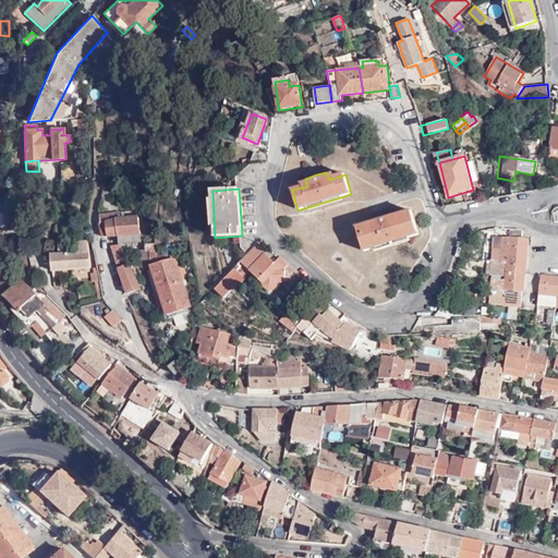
[(419,234),(412,210),(396,216),(392,208),(383,210),(370,214),(372,222),(356,227),(364,251),(419,234)]
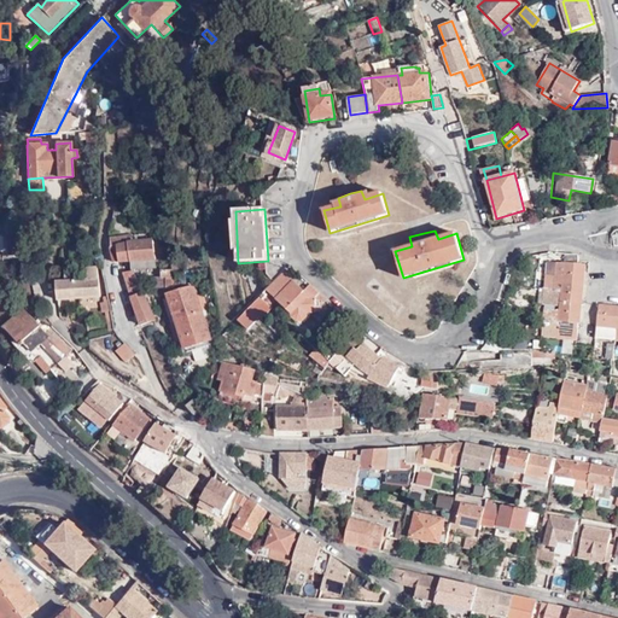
[(111,237),(114,263),(130,261),(132,270),(156,267),(152,238),(130,240),(129,234),(111,237)]
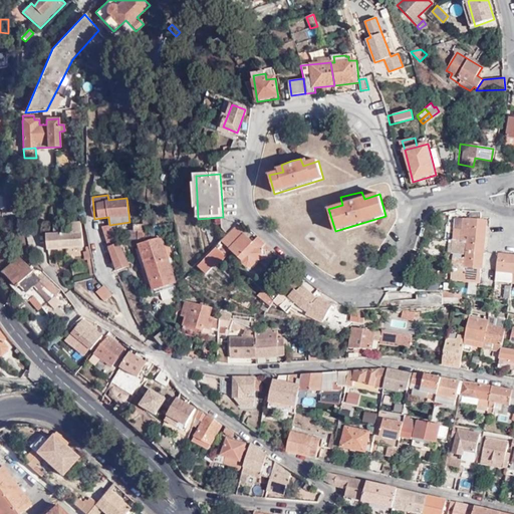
[(471,211),(470,218),(481,220),(482,212),(471,211)]
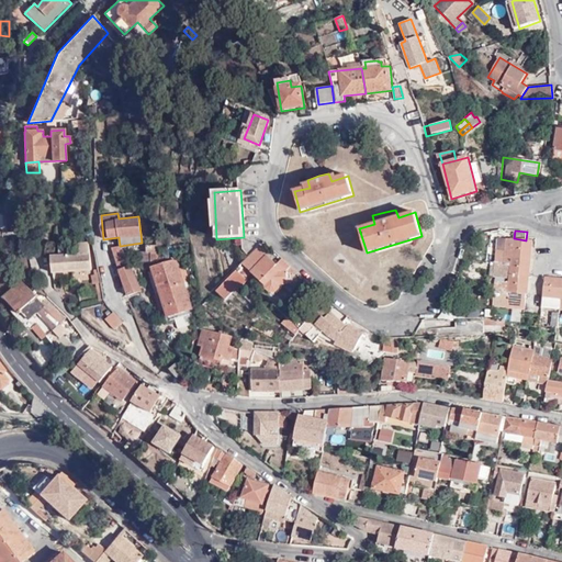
[(495,293),(494,306),(506,307),(506,308),(524,311),(531,240),(526,240),(514,238),(513,250),(506,250),(504,265),(496,263),(496,273),(496,278),(510,279),(508,294),(495,293)]
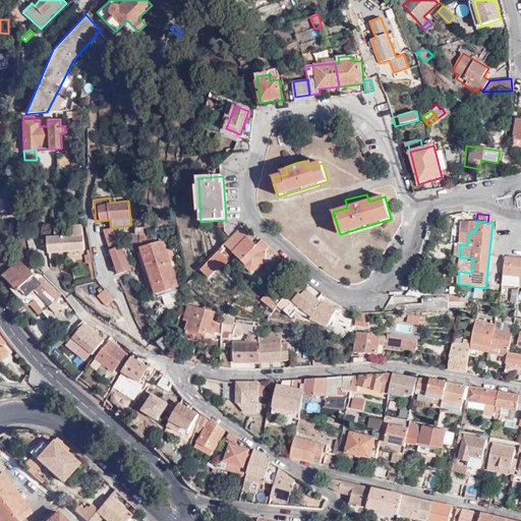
[(73,235),(64,236),(54,237),(47,238),(49,253),(85,250),(82,225),(72,226),(73,235)]
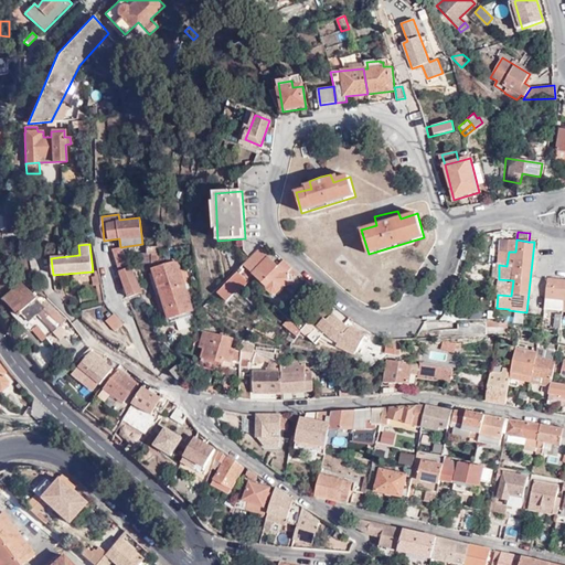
[(59,257),(70,256),(68,247),(57,247),(59,257)]
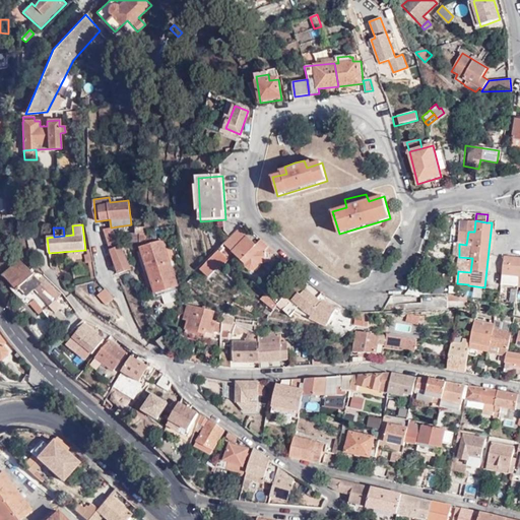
[(131,269),(114,234),(112,229),(104,230),(119,273),(131,269)]
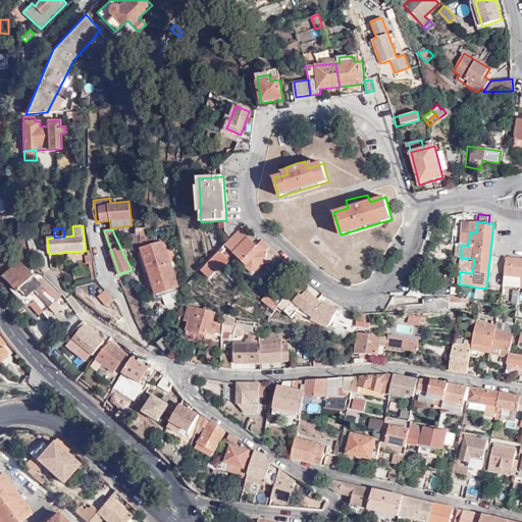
[(239,229),(230,239),(233,241),(242,231),(239,229)]
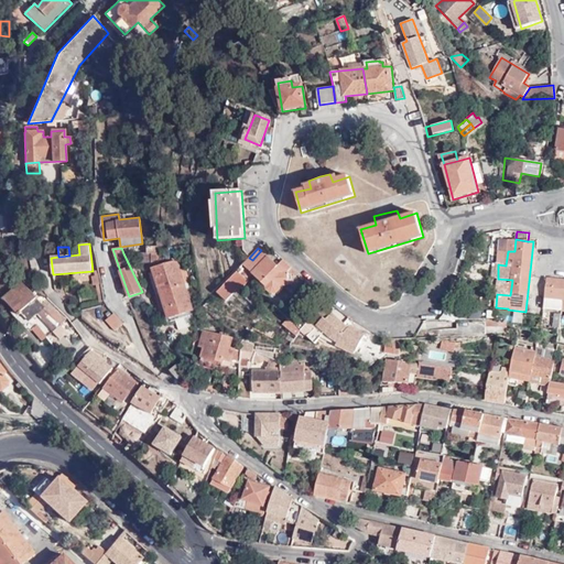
[(292,274),(299,273),(283,259),(278,266),(261,250),(252,260),(246,267),(267,285),(268,292),(273,294),(278,294),(281,291),(282,286),(294,284),(292,274)]
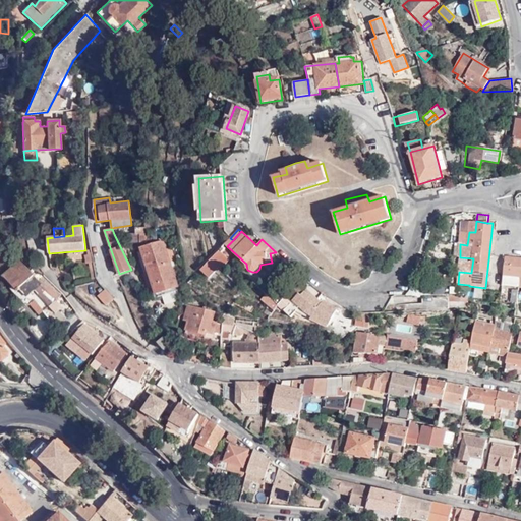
[(148,242),(148,233),(136,234),(136,242),(148,242)]
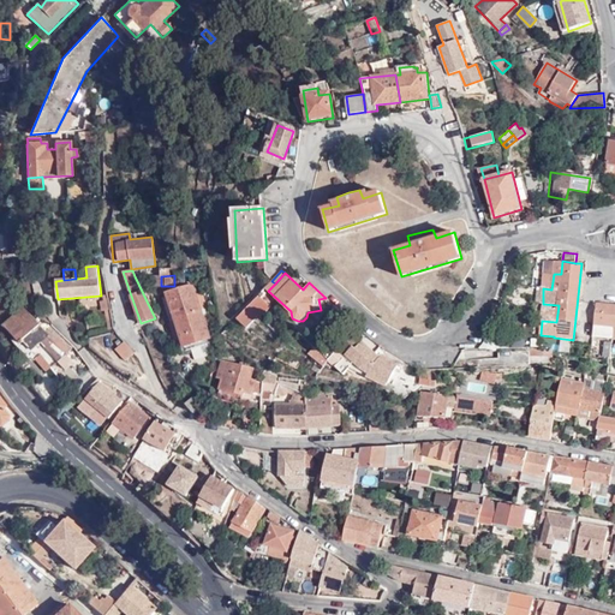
[(201,309),(192,284),(167,293),(185,346),(210,338),(202,314),(208,311),(207,308),(201,309)]
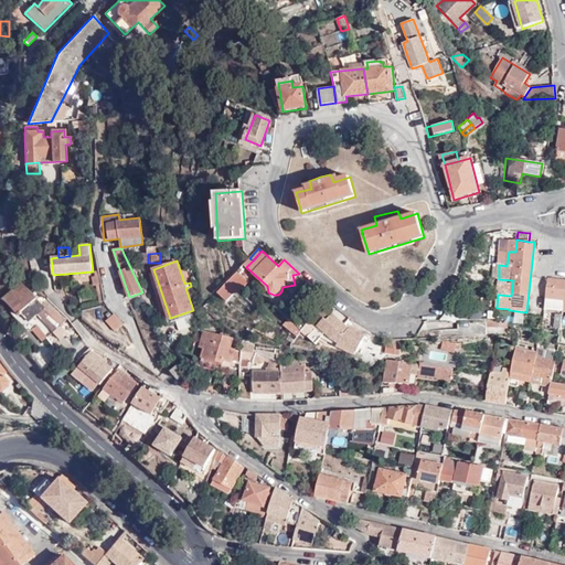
[(228,281),(237,289),(240,291),(247,283),(237,272),(228,281)]
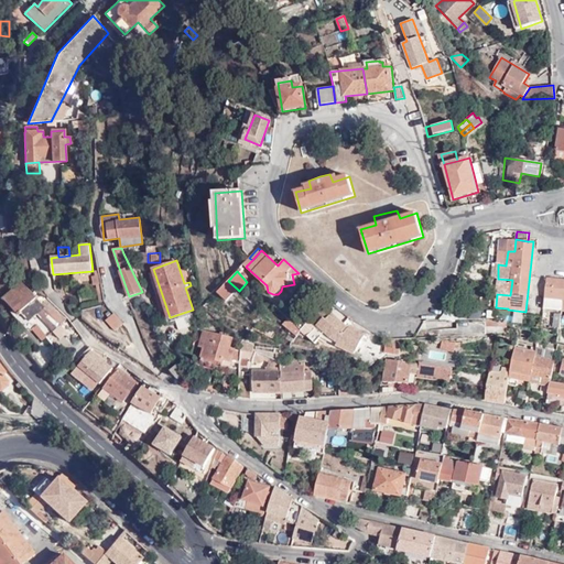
[(563,280),(548,279),(544,308),(563,310),(563,280)]
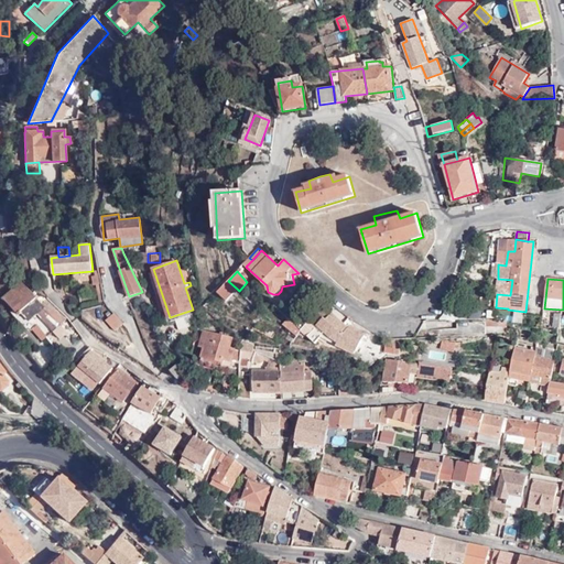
[(228,281),(217,292),(226,300),(237,289),(228,281)]
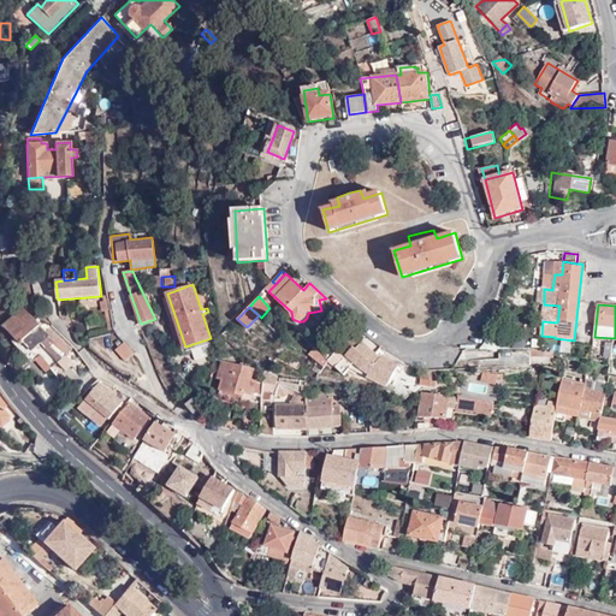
[(33,351),(48,338),(49,336),(46,331),(25,308),(5,326),(22,347),(25,344),(33,351)]
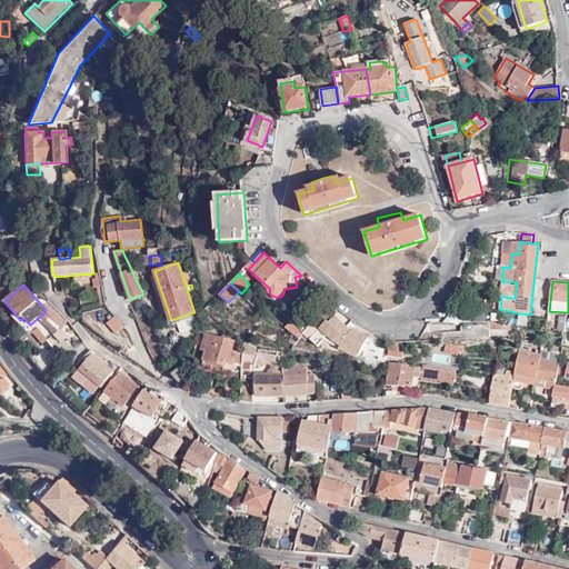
[(220,298),(209,306),(216,313),(226,305),(220,298)]
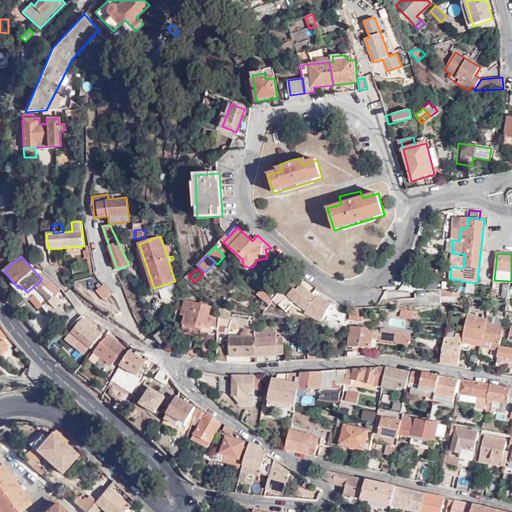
[(53,294),(60,288),(42,271),(38,275),(41,279),(40,281),(53,294)]
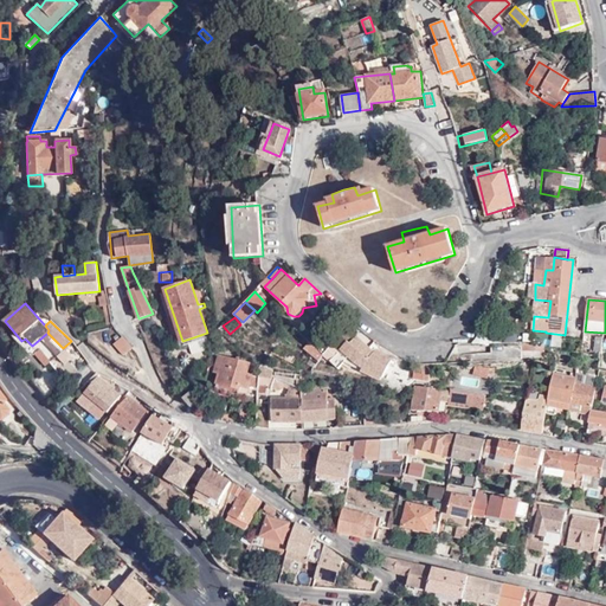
[(546,333),(545,342),(561,346),(563,336),(546,333)]
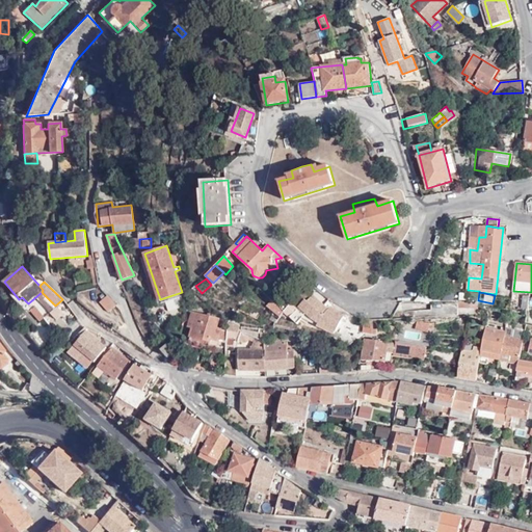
[(117,304),(108,295),(101,302),(109,312),(117,304)]
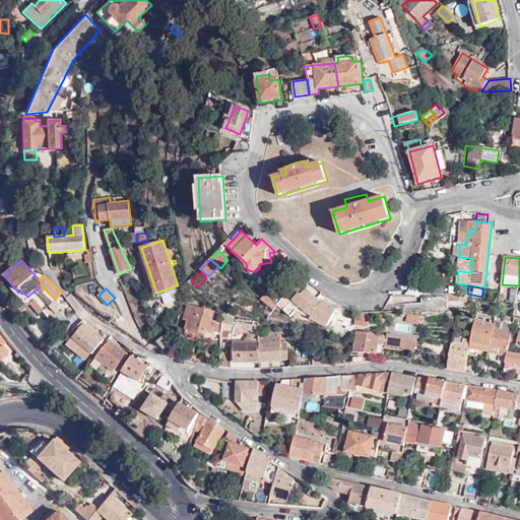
[(165,303),(181,297),(178,288),(161,295),(165,303)]
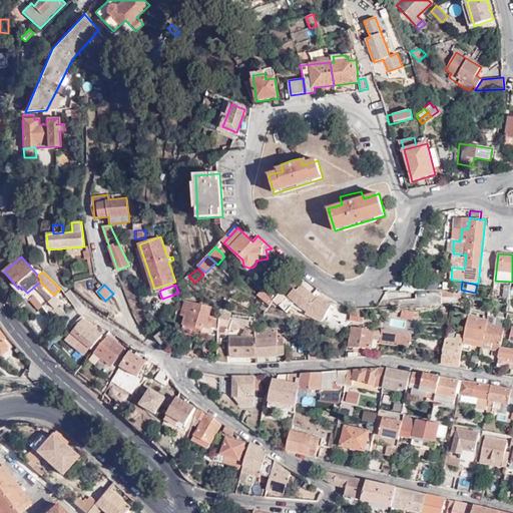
[(318,296),(314,294),(304,285),(298,291),(296,289),(290,296),(299,304),(310,312),(326,320),(329,313),(335,316),(338,306),(320,295),(319,295),(318,296)]
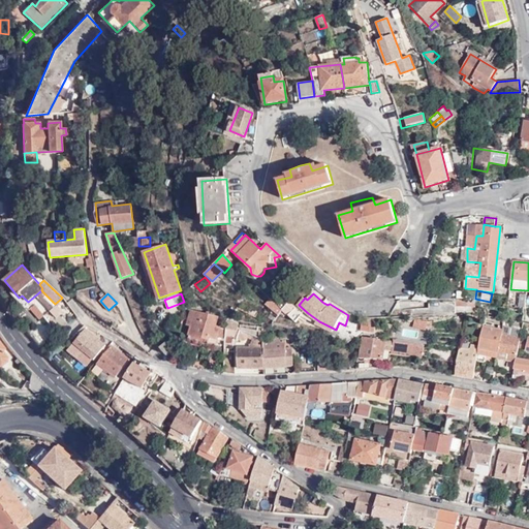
[(416,315),(456,313),(456,301),(429,302),(429,308),(416,309),(416,315)]
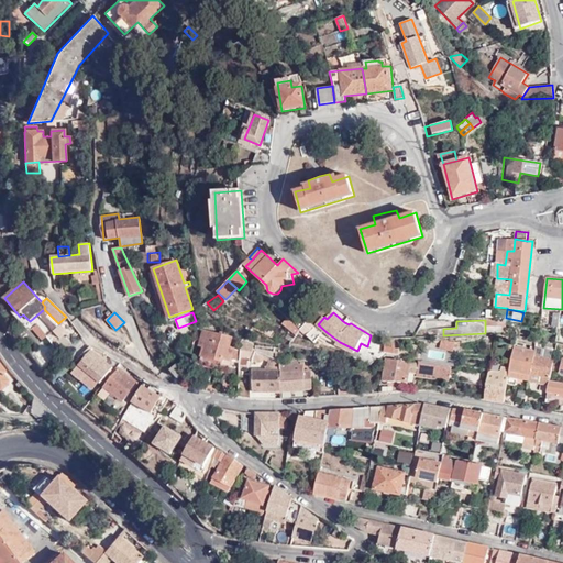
[(300,331),(312,342),(320,333),(308,322),(300,331)]
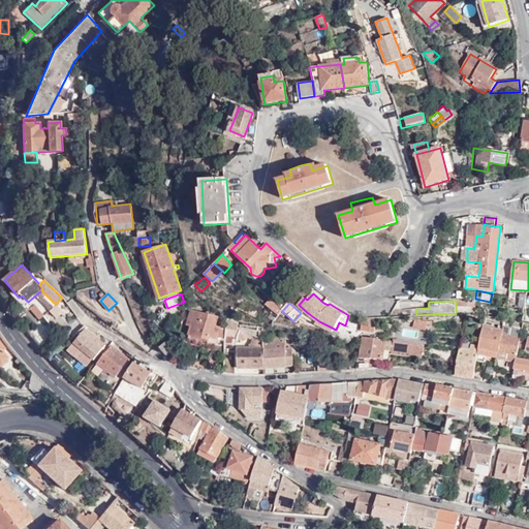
[(272,311),(278,316),(282,311),(277,305),(272,311)]
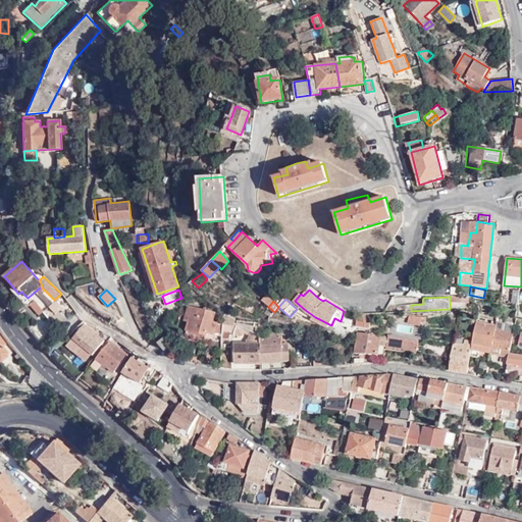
[(213,340),(220,341),(222,331),(221,331),(222,323),(218,323),(217,319),(213,319),(215,312),(190,306),(187,316),(191,317),(190,321),(187,335),(206,340),(208,332),(215,333),(213,340)]
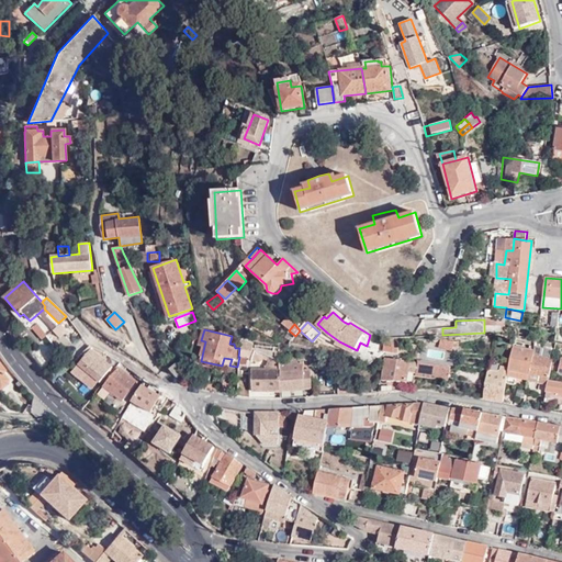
[(384,338),(383,352),(391,353),(392,339),(384,338)]
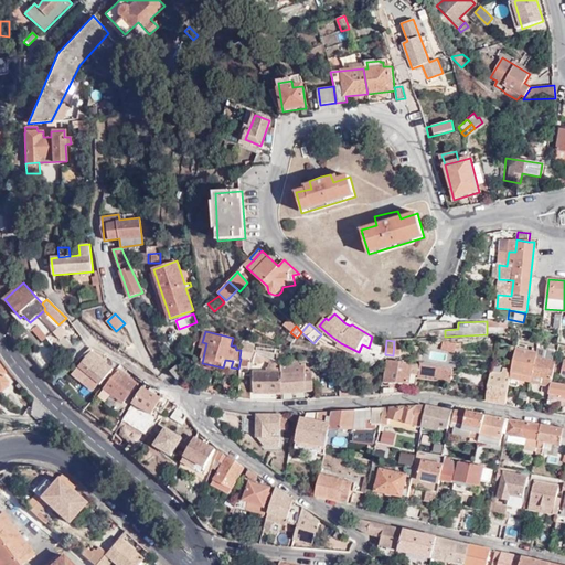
[(456,352),(458,343),(444,341),(441,350),(456,352)]
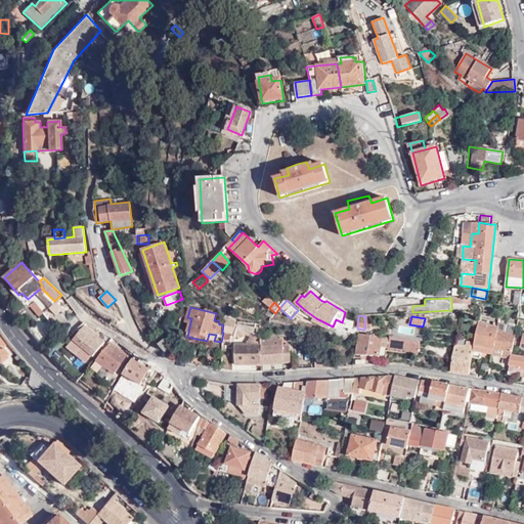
[(225,318),(224,324),(234,326),(236,321),(225,318)]
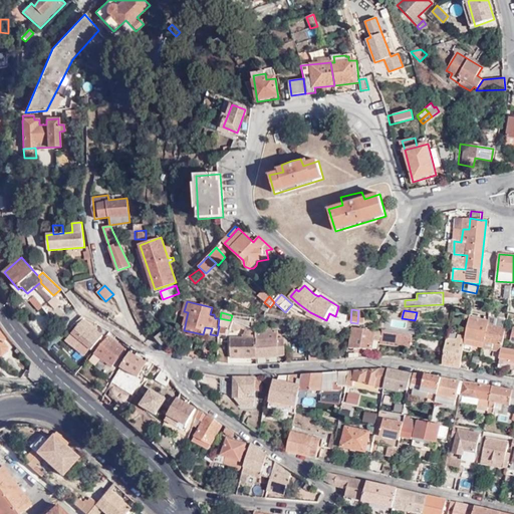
[(101,335),(81,316),(74,323),(77,325),(71,333),(89,349),(101,335)]
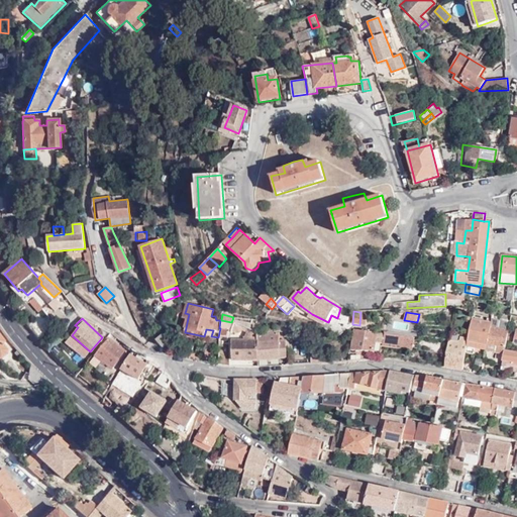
[(491,323),(490,327),(505,330),(507,321),(492,318),(491,323)]
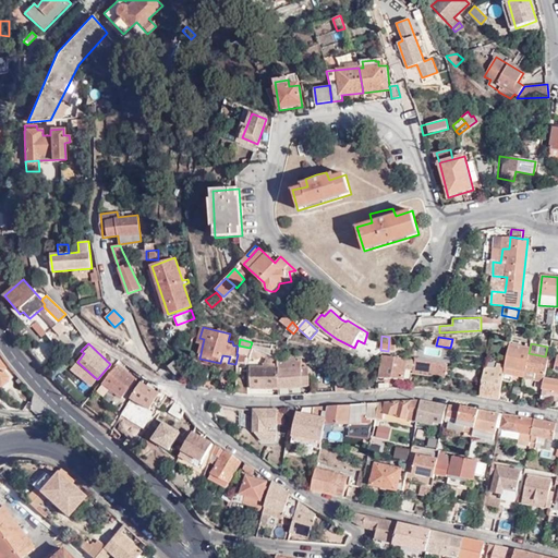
[(505,368),(525,372),(525,370),(529,353),(530,349),(509,344),(505,365),(505,368)]
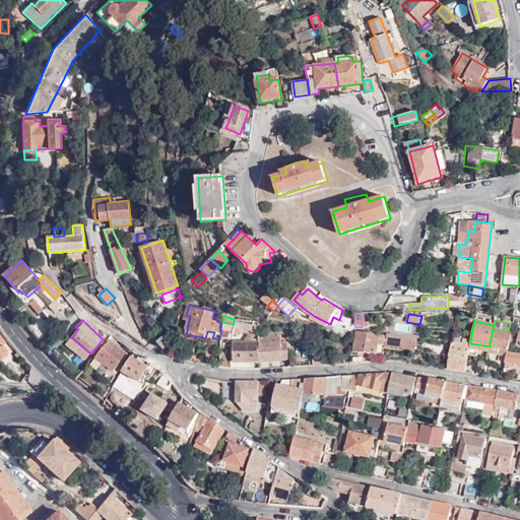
[(239,335),(243,331),(244,329),(238,326),(235,333),(239,335)]
